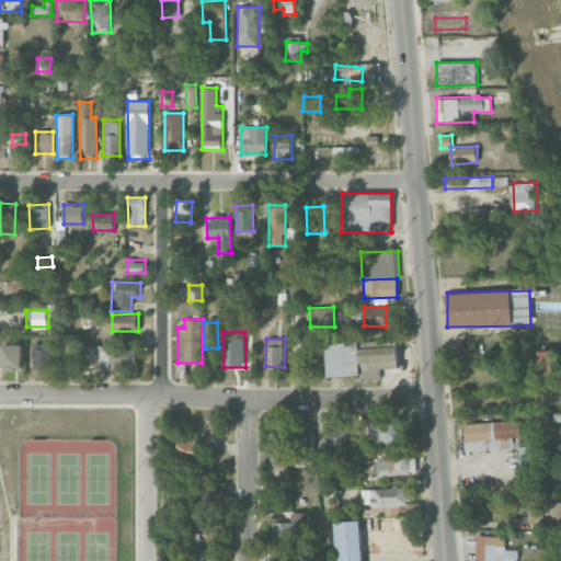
[(327,377),(361,375),(361,380),(378,380),(377,369),(398,368),(398,346),(389,347),(389,341),(325,343),(327,377)]
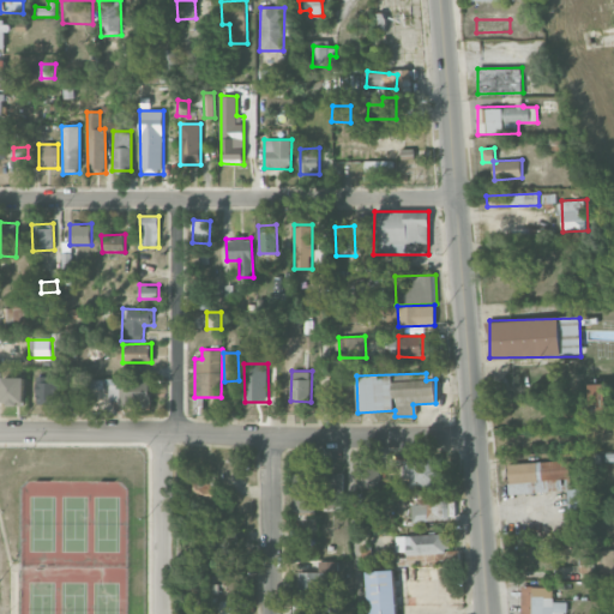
[(36,404),(61,404),(61,389),(50,389),(50,377),(36,375),(36,404)]
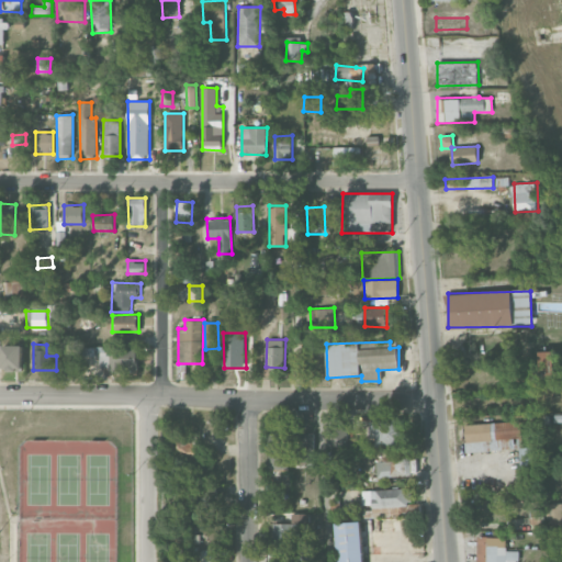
[(1,370),(23,370),(23,345),(2,345),(1,370)]
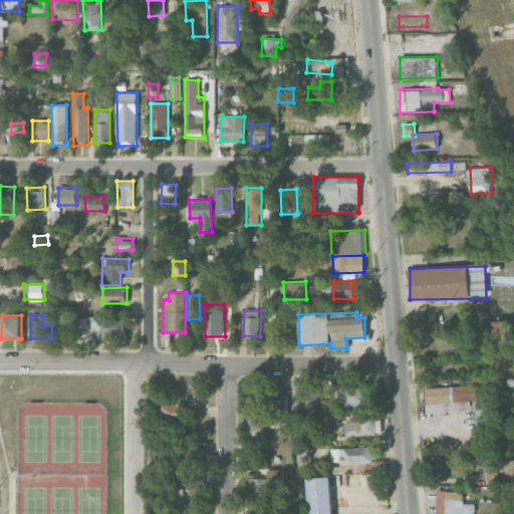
[(126,338),(125,317),(79,318),(79,326),(91,326),(91,339),(126,338)]
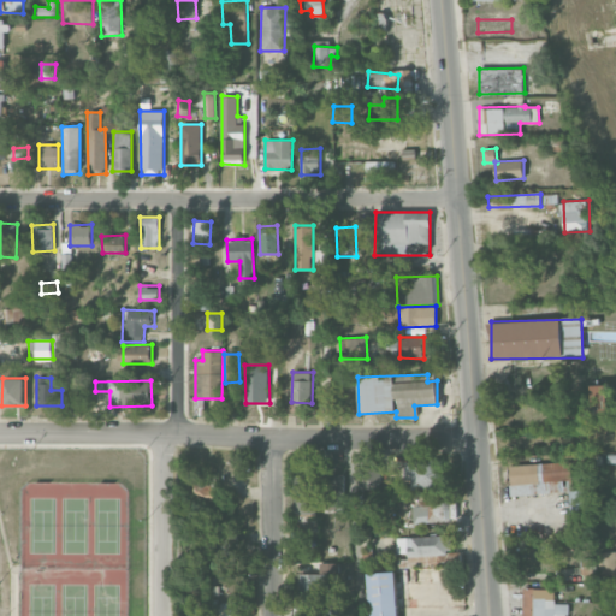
[(608,385),(592,385),(591,414),(606,414),(608,385)]
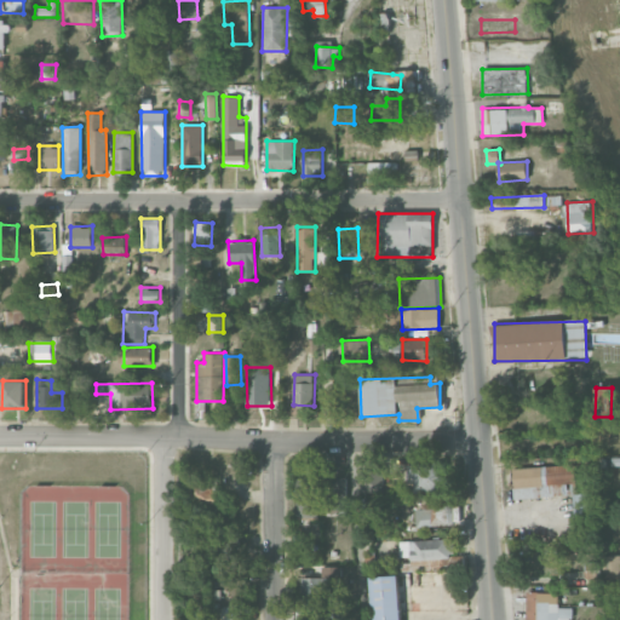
[(383,463),(361,464),(362,489),(384,489),(383,463)]
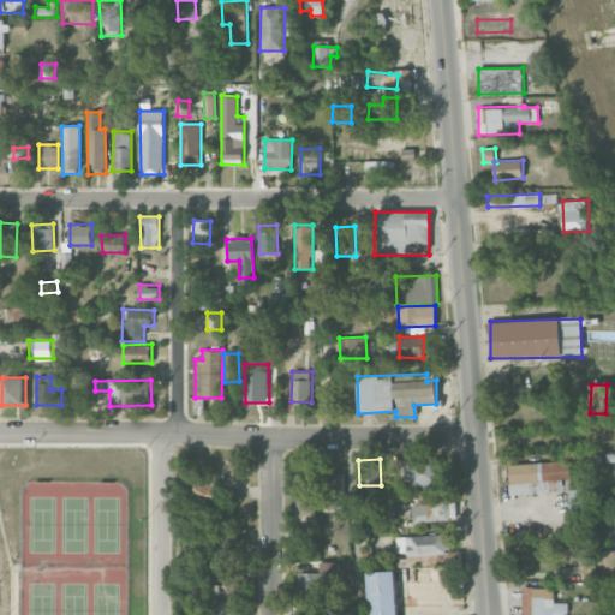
[(406,460),(407,489),(443,488),(442,459),(406,460)]
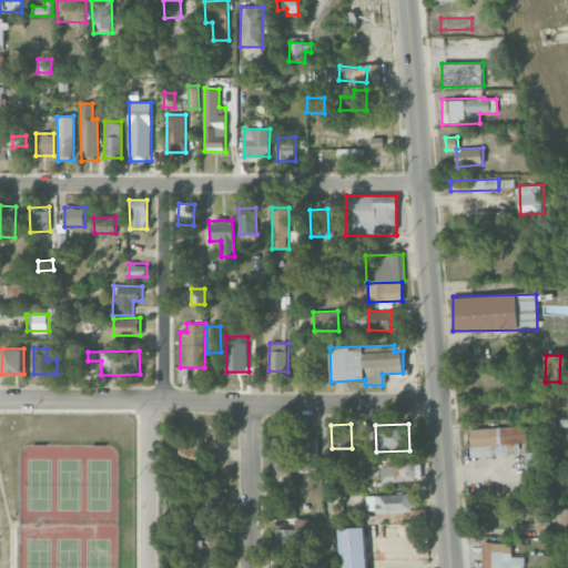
[(469,428),(470,456),(520,454),(519,443),(527,443),(527,426),(469,428)]
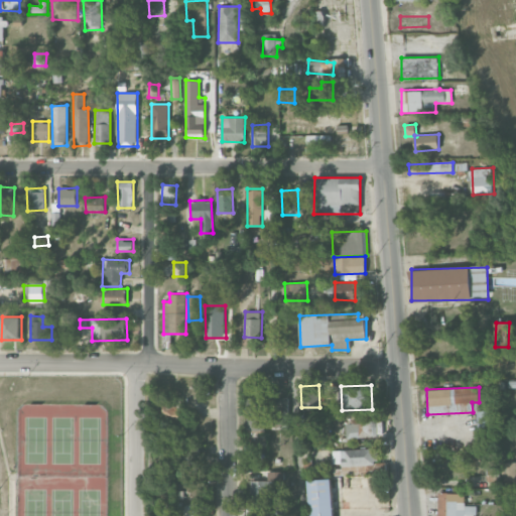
[(265,432),(266,398),(248,397),(246,431),(265,432)]
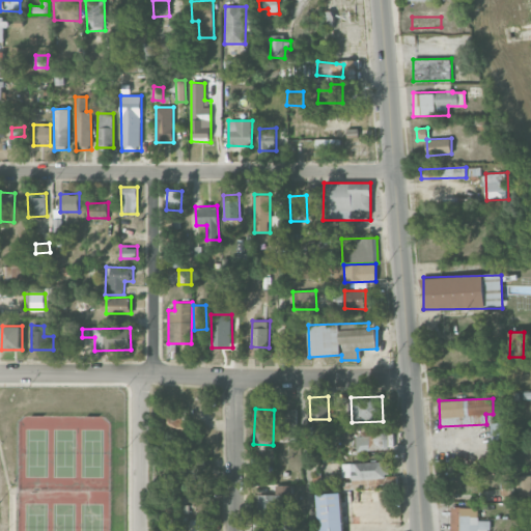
[(297,442),(298,410),(280,410),(279,441),(297,442)]
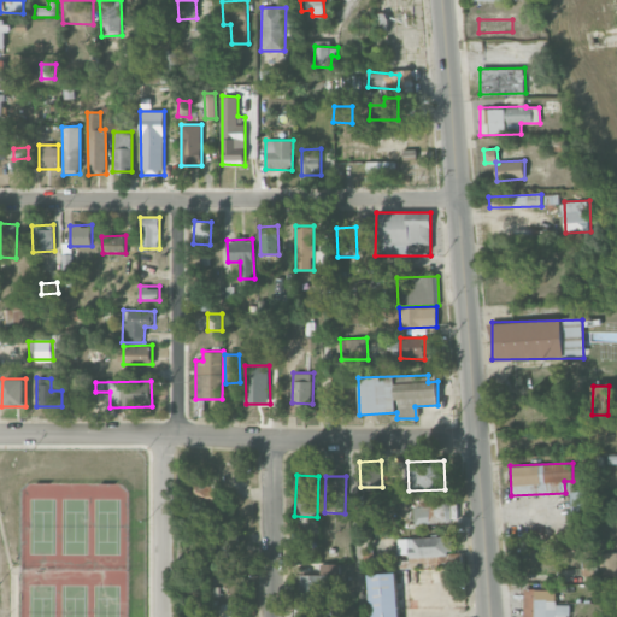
[(218,517),(218,479),(193,477),(192,501),(210,503),(210,517),(218,517)]
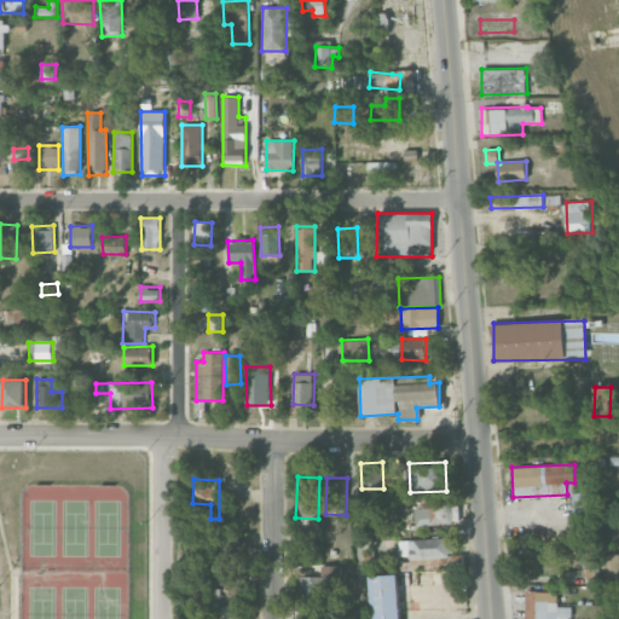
[(591,516),(590,492),(572,492),(573,518),(591,516)]
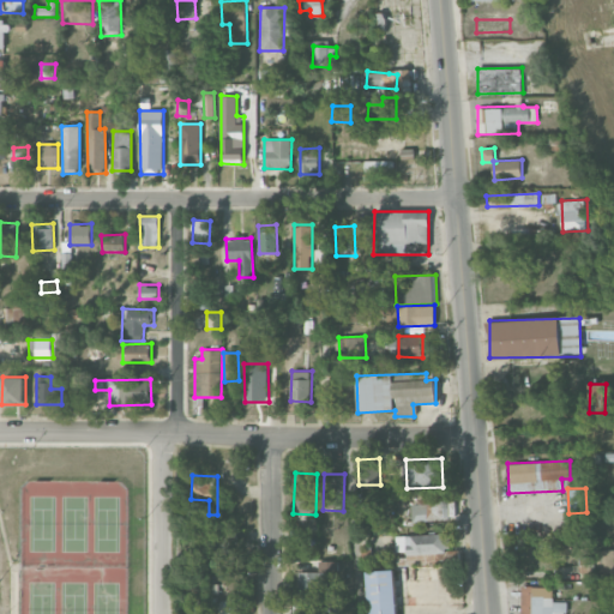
[(414,521),(449,521),(447,494),(413,495),(414,521)]
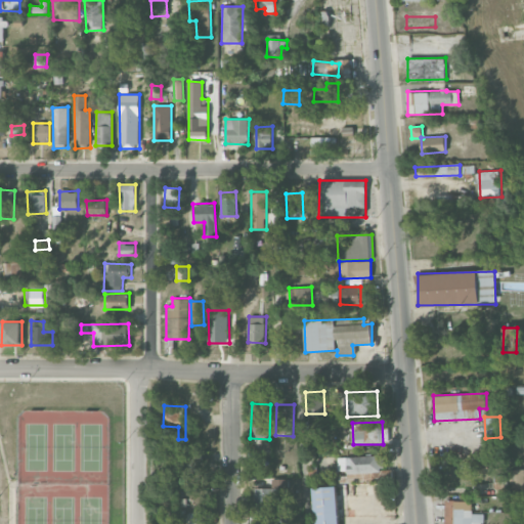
[(338,457),(339,474),(339,483),(382,481),(381,455),(338,457)]
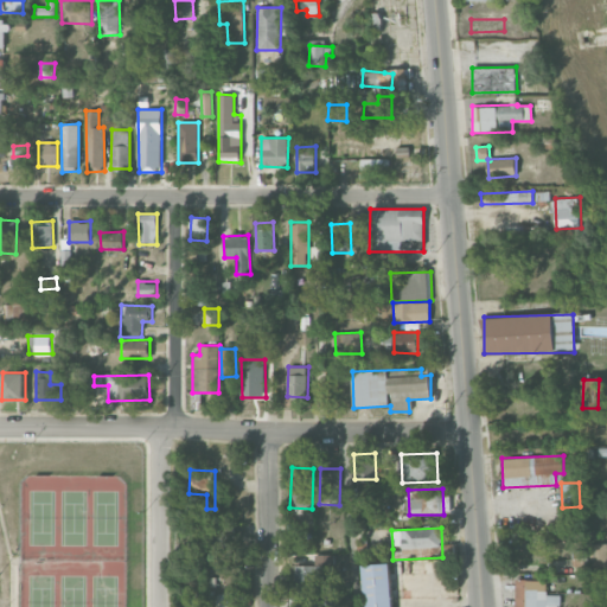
[(606,543),(589,544),(589,567),(606,566),(606,543)]
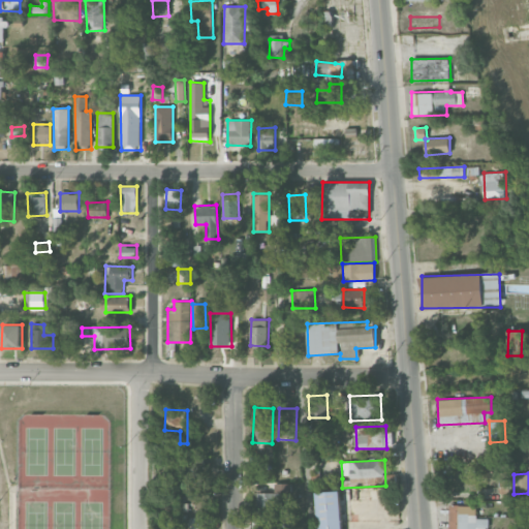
[(341,528),(340,491),(316,492),(317,528),(341,528)]
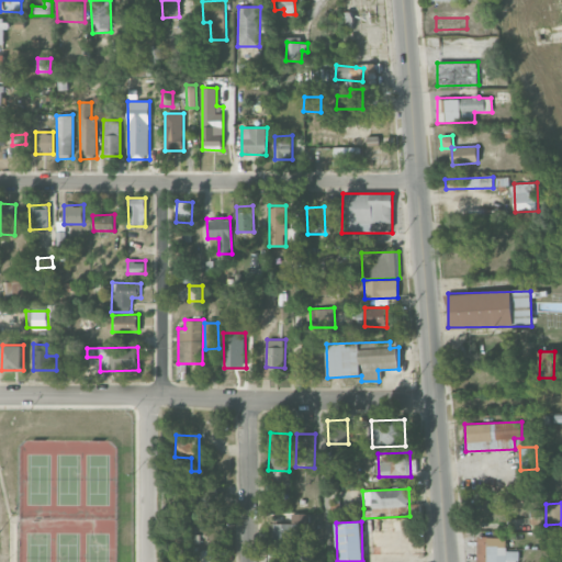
[(300,523),(272,524),(273,546),(301,544),(300,523)]
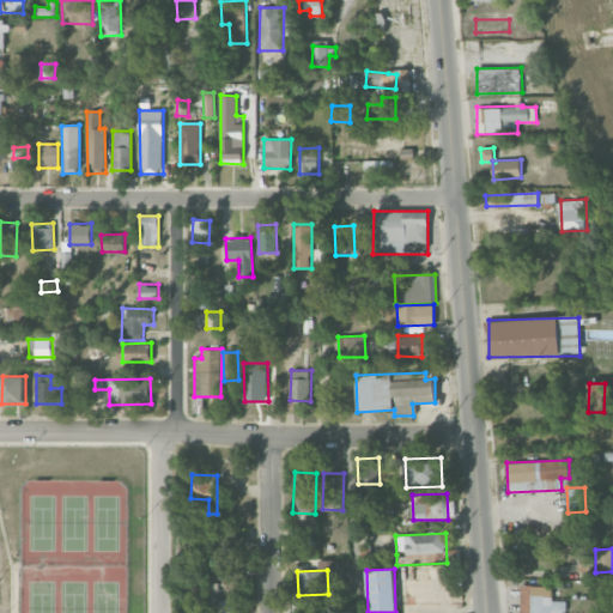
[(520,612),(562,612),(563,600),(552,600),(552,586),(521,586),(520,612)]
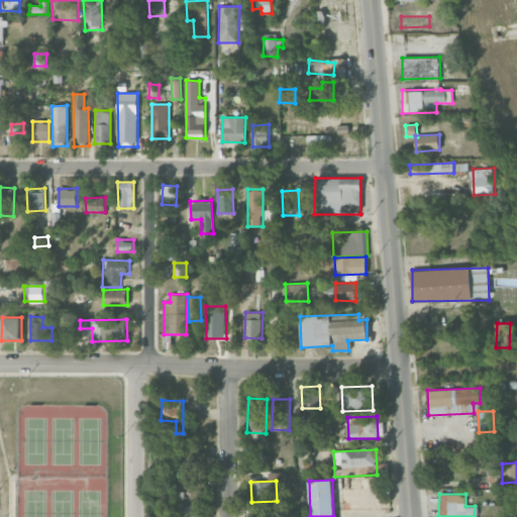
[(289,505),(275,506),(275,516),(289,516),(289,505)]
